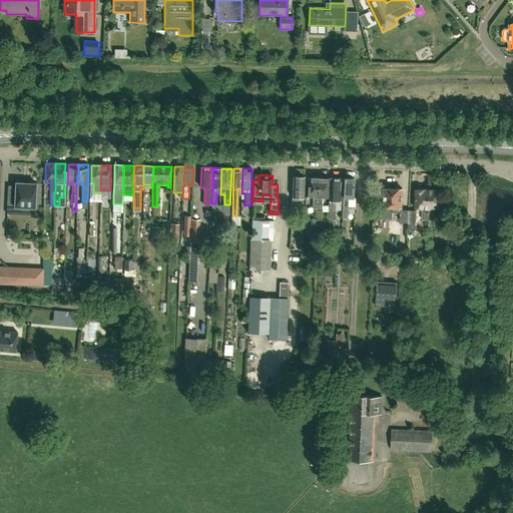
[(303,196),(304,176),(293,175),(292,207),(297,207),(297,196),(303,196)]
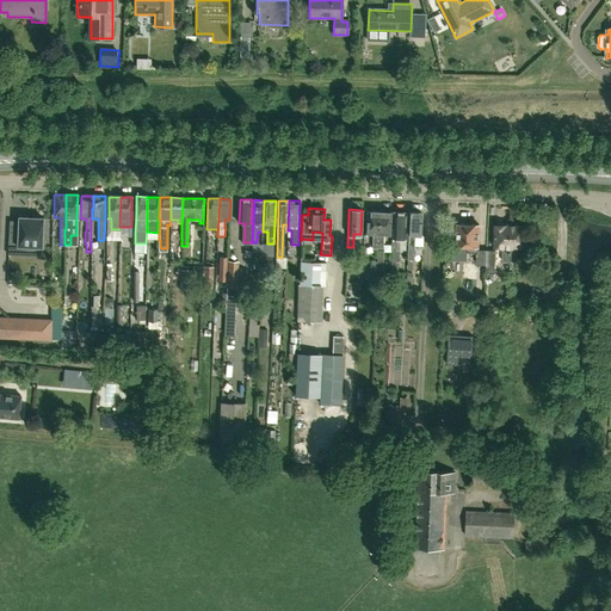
[(378,210),(366,210),(365,233),(372,233),(372,247),(377,247),(378,210)]
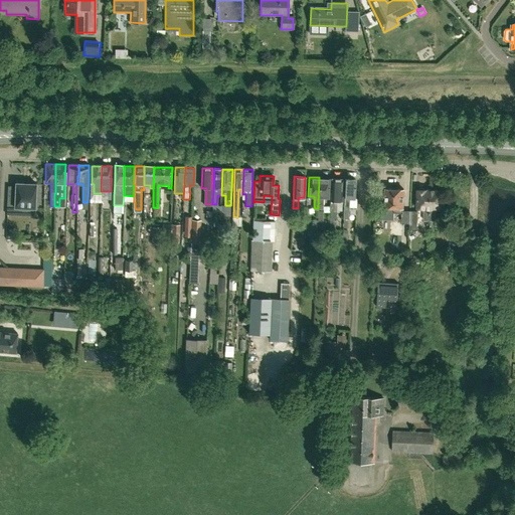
[(329,178),(319,177),(318,208),(322,209),(323,196),(328,197),(329,178)]
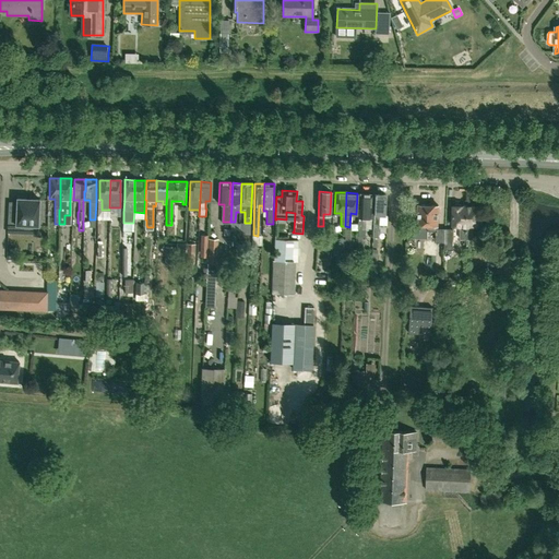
[(371,215),(372,193),(359,193),(358,228),(357,245),(363,245),(363,237),(365,237),(365,228),(366,218),(364,218),(364,215),(371,215)]
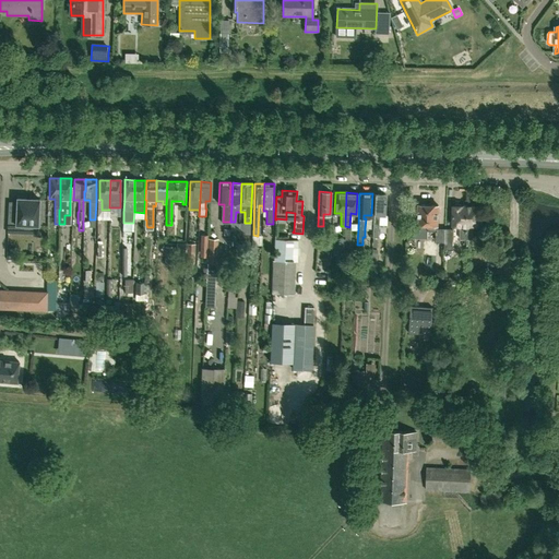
[(385,194),(375,193),(372,237),(378,237),(379,214),(384,214),(385,194)]
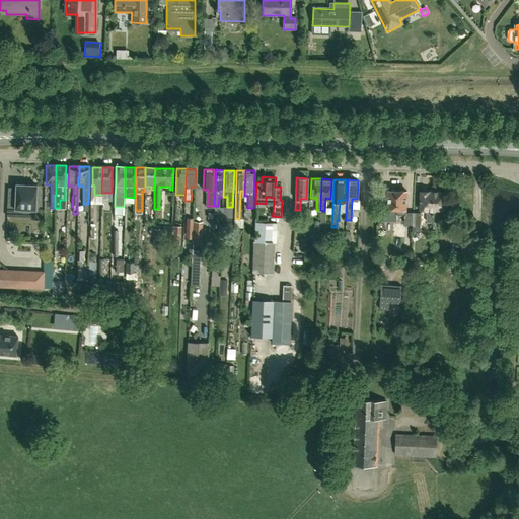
[(34,209),(36,184),(15,183),(15,198),(8,198),(7,213),(15,213),(15,209),(34,209)]
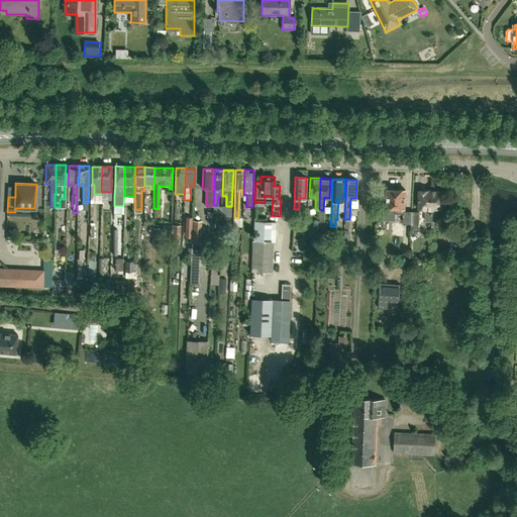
[(387,207),(377,207),(377,221),(383,221),(383,220),(395,220),(396,213),(405,213),(405,190),(387,189),(387,207)]
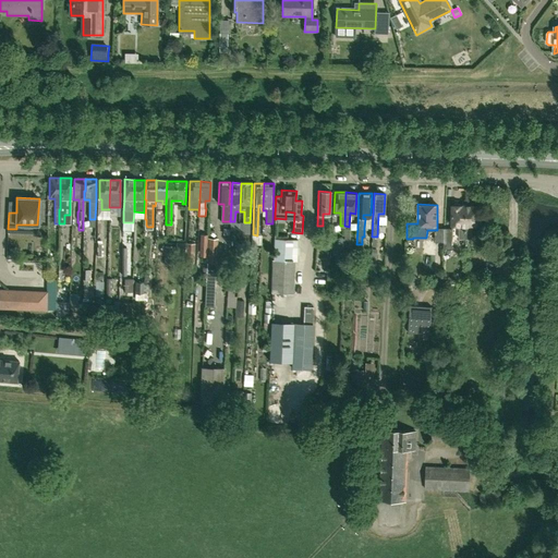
[(466,238),(466,205),(452,205),(452,225),(460,225),(460,238),(466,238)]
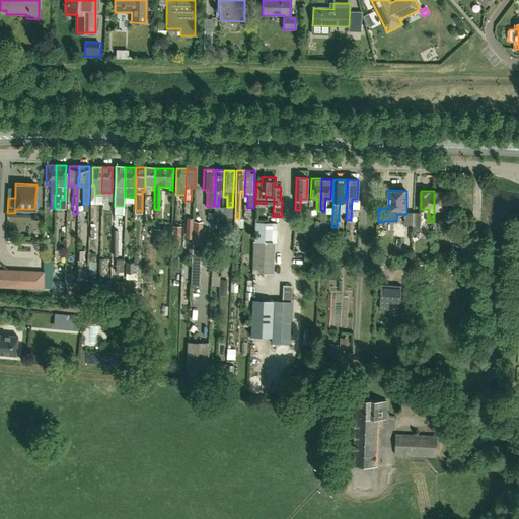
[(445,191),(434,191),(434,221),(439,221),(439,209),(445,209),(445,191)]
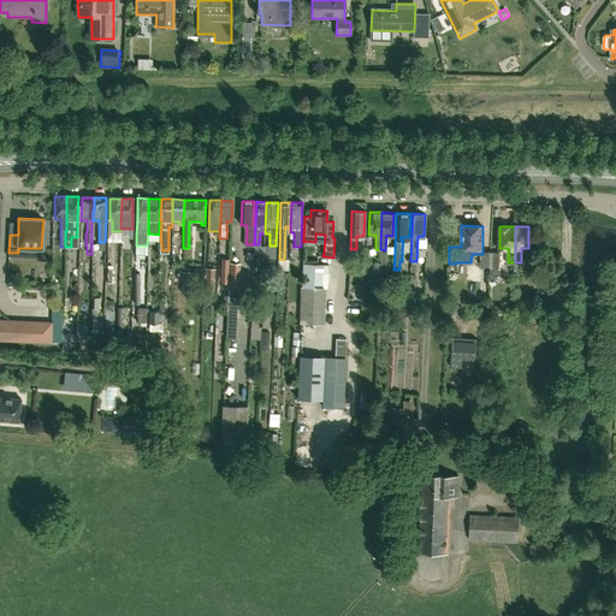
[(237,338),(237,315),(238,291),(240,291),(241,265),(230,264),(227,314),(226,338),(237,338)]
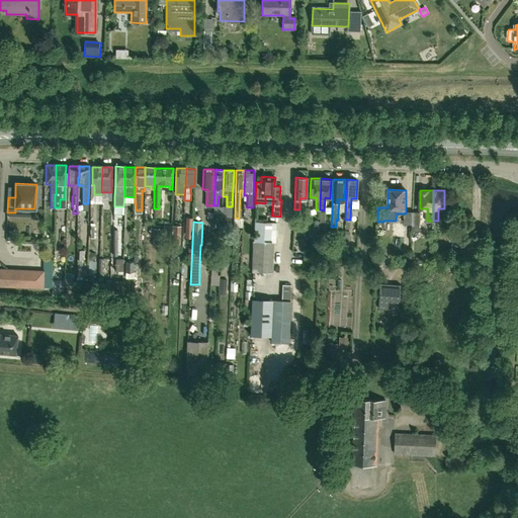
[(253,242),(252,272),(273,273),(273,242),(276,243),(277,223),(254,222),(253,242)]
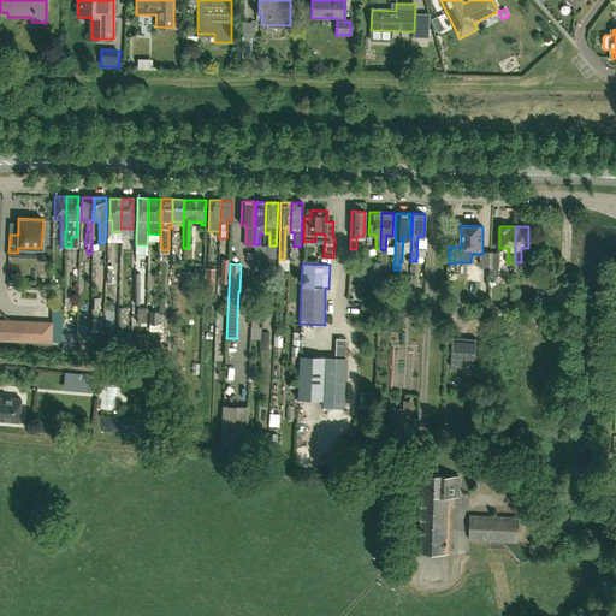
[(195,280),(205,280),(206,271),(206,268),(195,267),(195,280)]
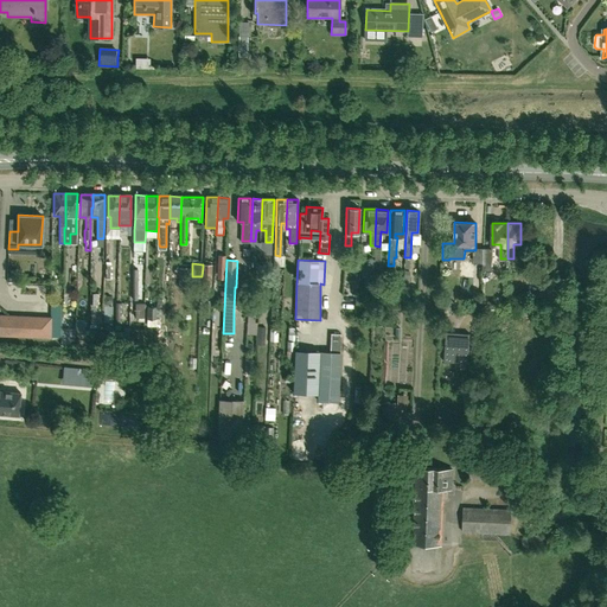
[(209,296),(210,286),(211,286),(212,266),(203,267),(202,276),(202,296),(209,296)]
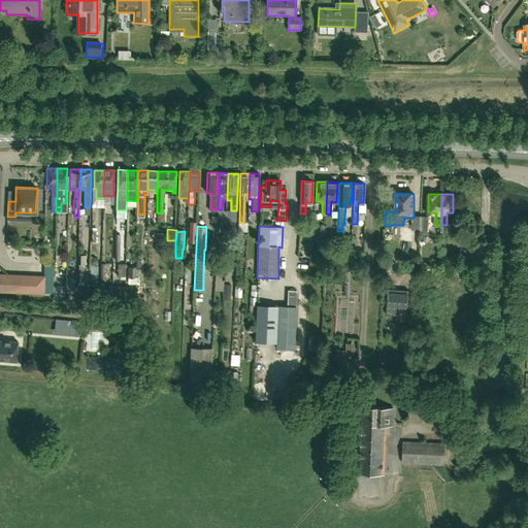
[(85,265),(86,265),(87,255),(79,255),(77,287),(84,287),(85,265)]
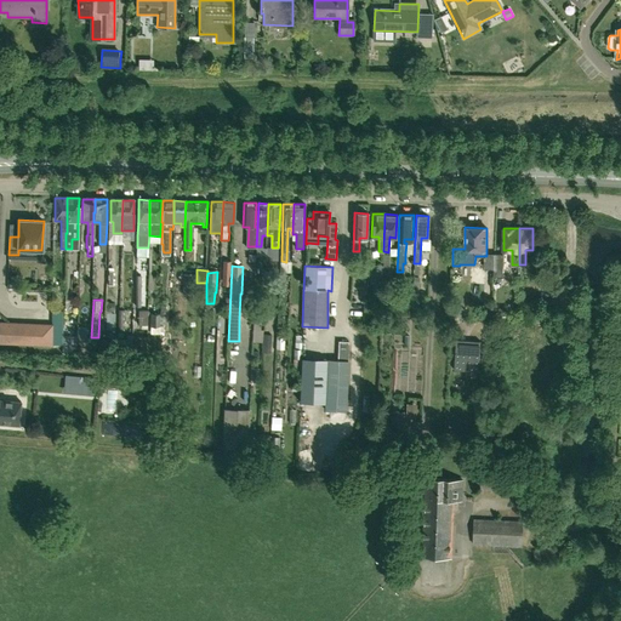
[(0,342),(10,343),(11,324),(0,323),(0,342)]
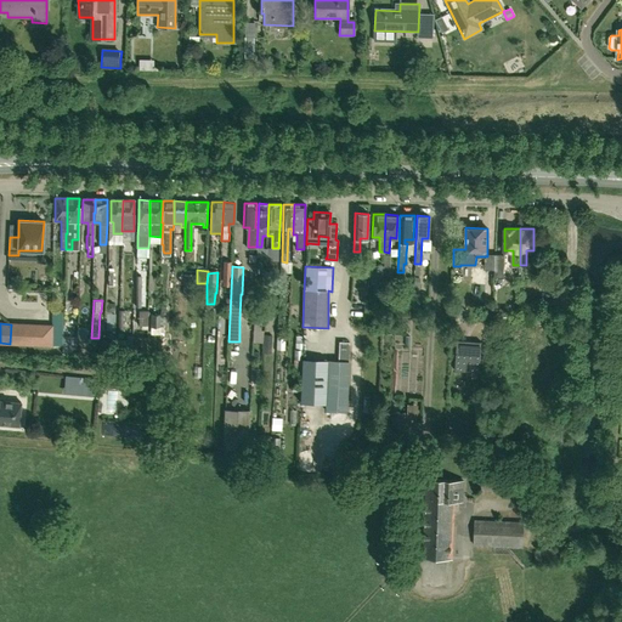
[(34,326),(34,345),(51,345),(55,345),(56,335),(51,334),(52,326),(34,326)]
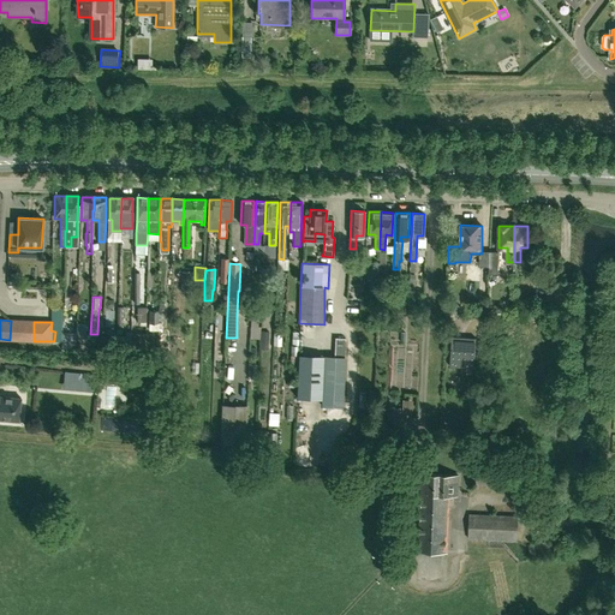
[(85,339),(87,324),(77,323),(76,339),(85,339)]
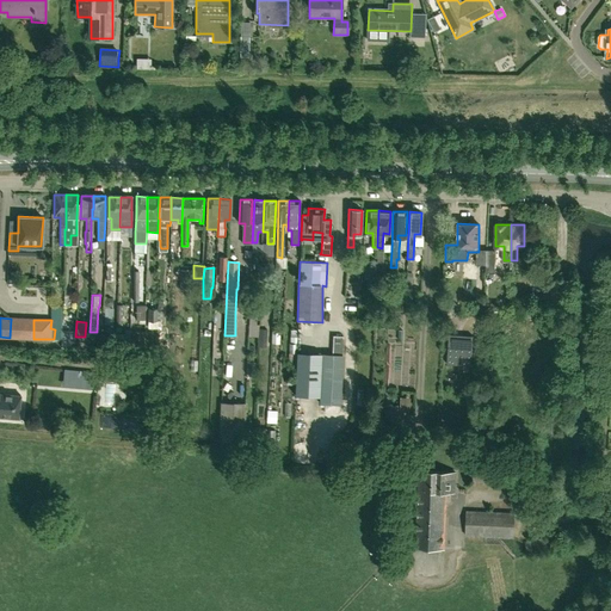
[(267,329),(259,328),(258,346),(266,346),(267,329)]
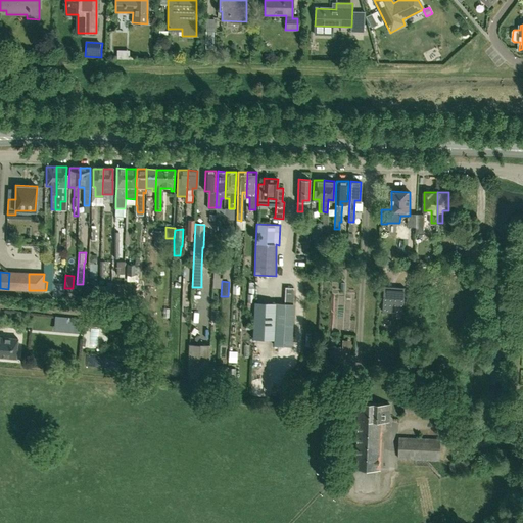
[(124,302),(124,286),(111,286),(111,302),(124,302)]
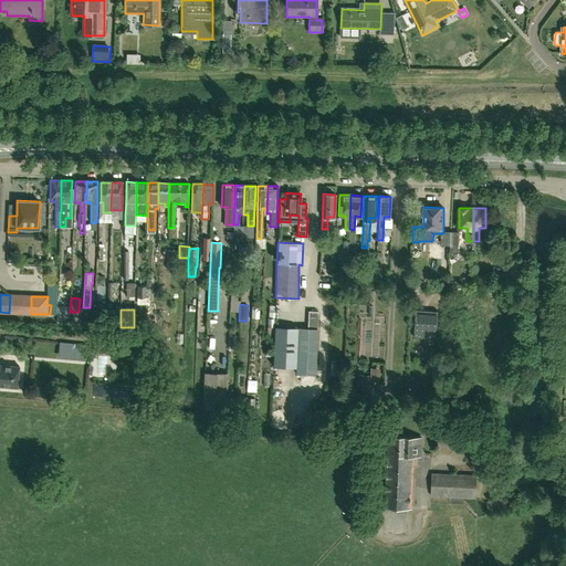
[(437,338),(438,311),(416,310),(415,337),(437,338)]
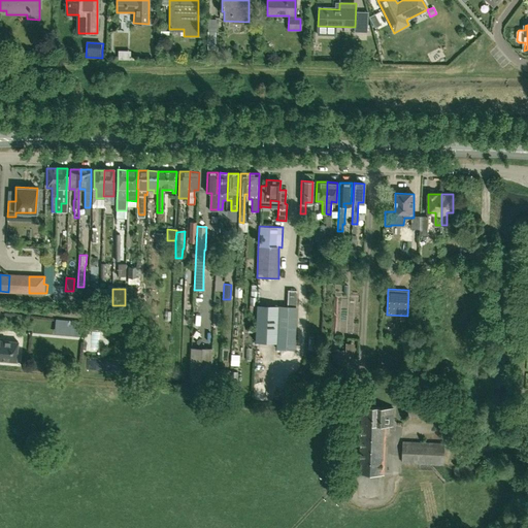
[(287,306),(278,305),(276,342),(276,349),(293,350),(296,290),(288,290),(287,306)]
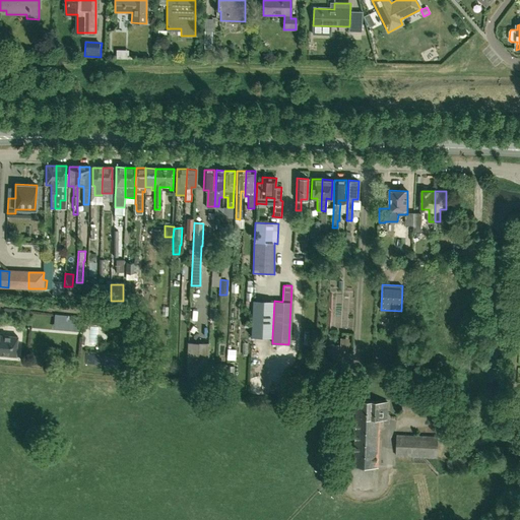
[(142,305),(138,304),(138,296),(135,296),(134,308),(136,308),(136,311),(142,311),(142,305)]
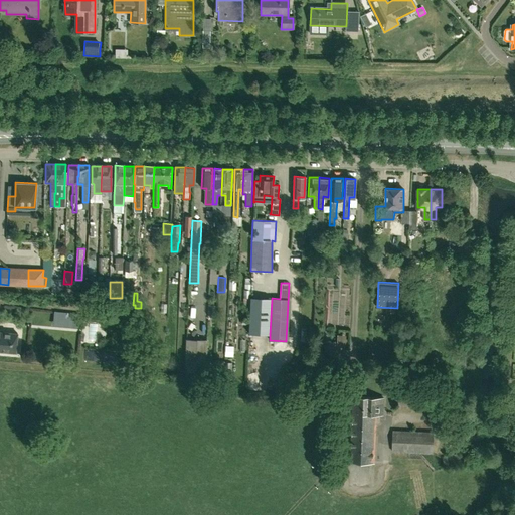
[(248,333),(270,334),(272,298),(250,297),(248,333)]
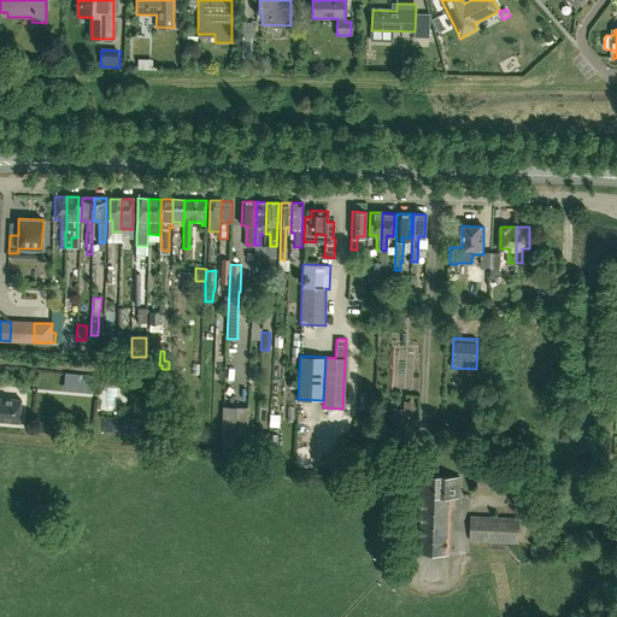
[(110,409),(121,410),(124,391),(113,389),(110,409)]
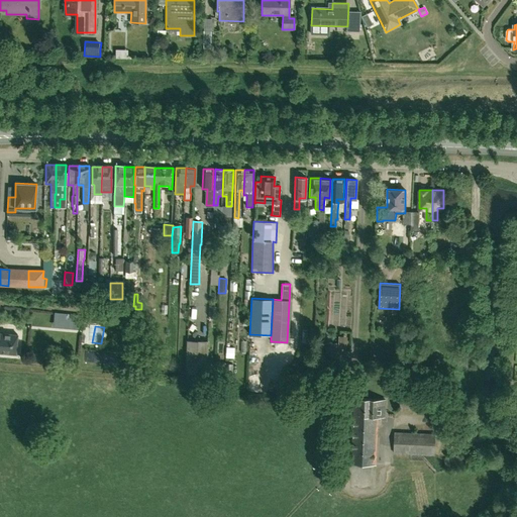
[(0,332),(0,352),(16,354),(17,334),(0,332)]
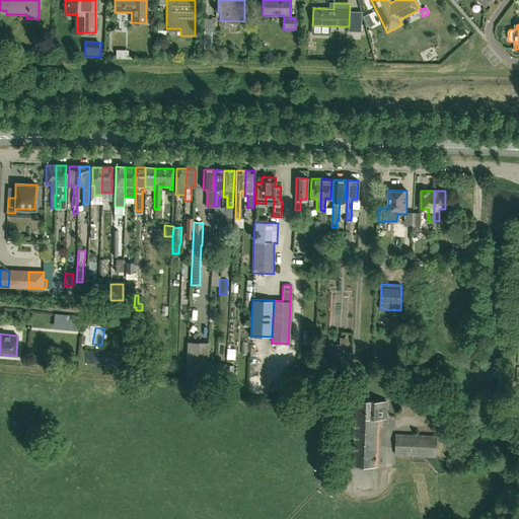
[(208,376),(208,363),(209,343),(188,343),(186,374),(187,375),(187,381),(207,383),(207,376),(208,376)]
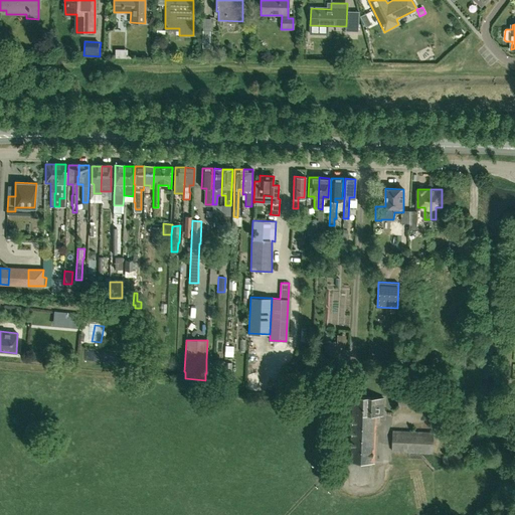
[(335,355),(336,342),(325,342),(325,355),(335,355)]
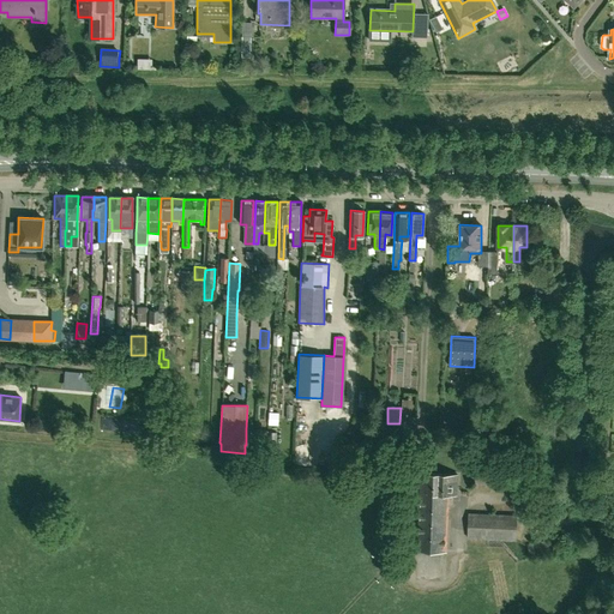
[(268,431),(246,429),(246,445),(254,445),(254,450),(263,450),(263,445),(268,446),(268,431)]
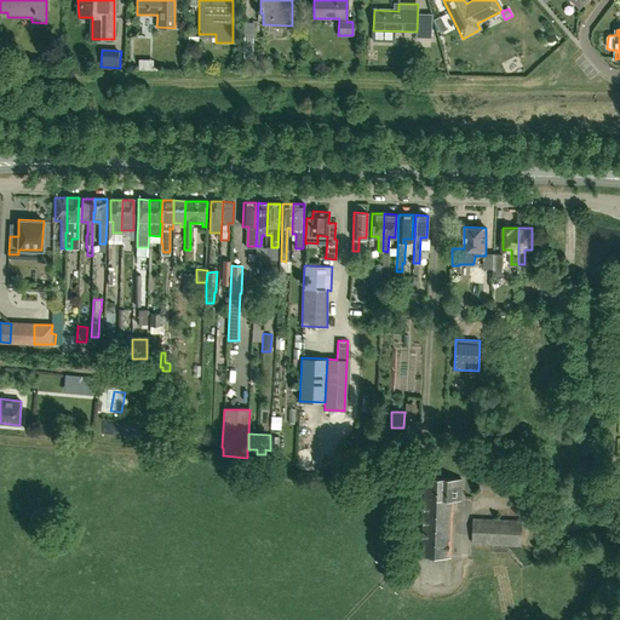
[(403,453),(405,441),(391,440),(390,453),(403,453)]
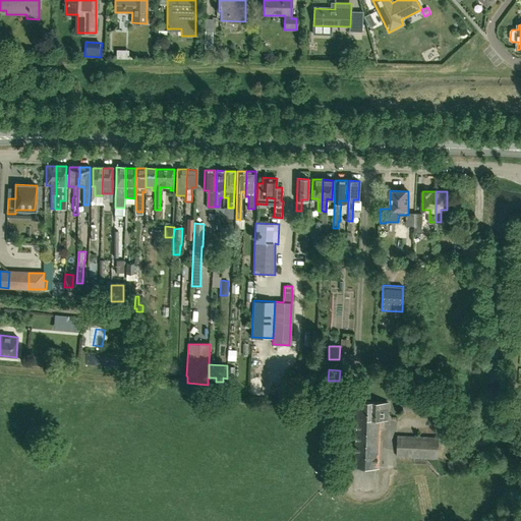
[(351,384),(352,369),(341,369),(340,383),(351,384)]
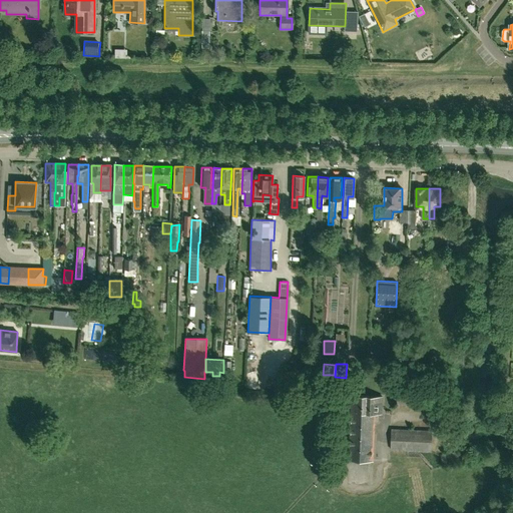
[(349,459),(374,460),(376,414),(382,414),(382,397),(351,396),(349,459)]
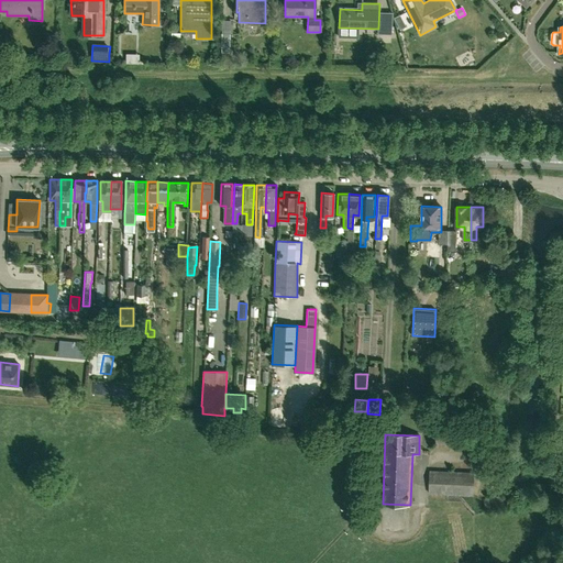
[(474,496),(474,473),(430,471),(429,494),(474,496)]
